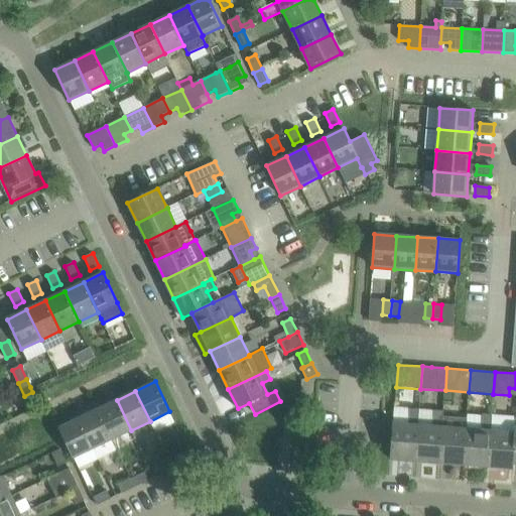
[(112,439),(131,430),(117,400),(98,409),(112,439)]
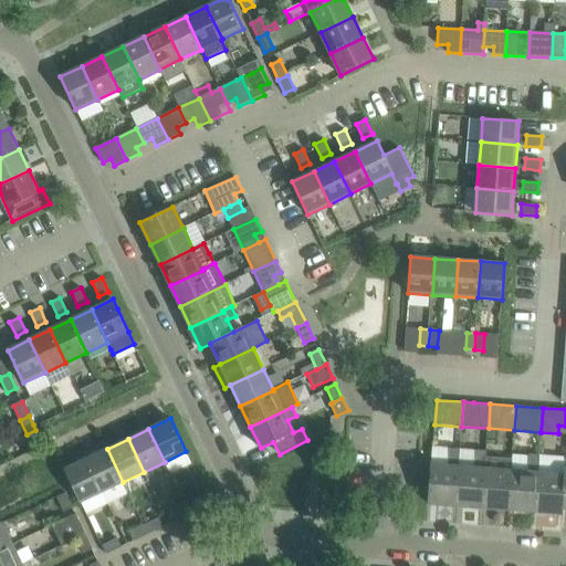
[(97,444),(83,452),(86,459),(102,492),(123,482),(107,449),(101,452),(97,444)]
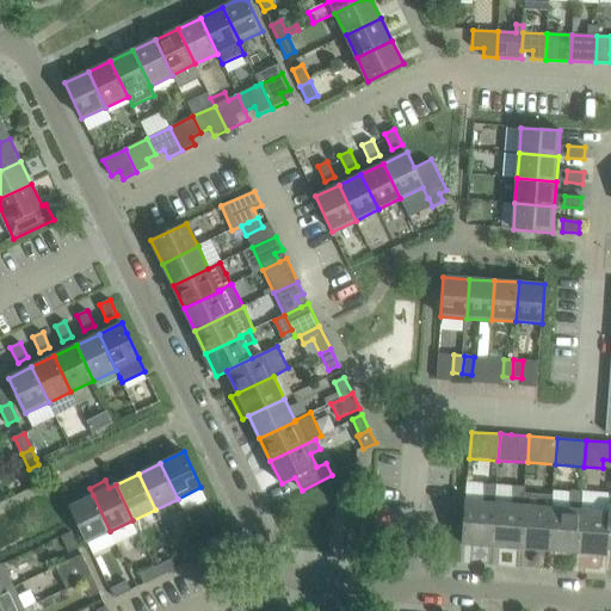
[(492,547),(497,485),(485,485),(483,503),(466,501),(462,544),(492,547)]
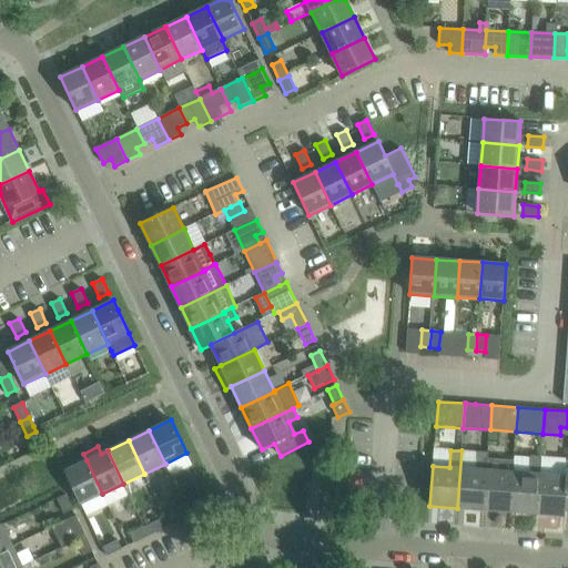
[(460,468),(457,508),(484,509),(488,458),(488,453),(477,452),(476,469),(460,468)]
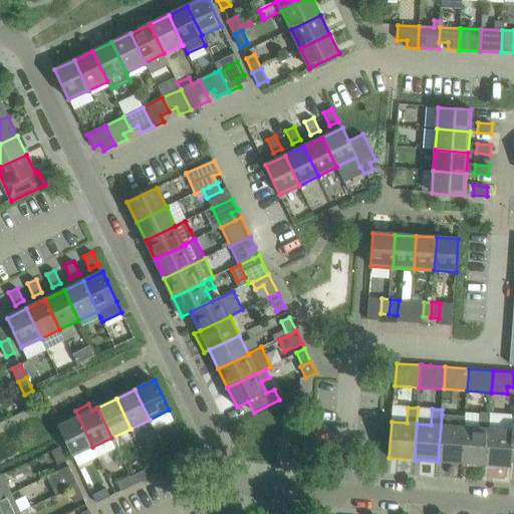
[(486,465),(489,429),(490,413),(480,413),(480,414),(465,413),(465,417),(462,463),(486,465)]
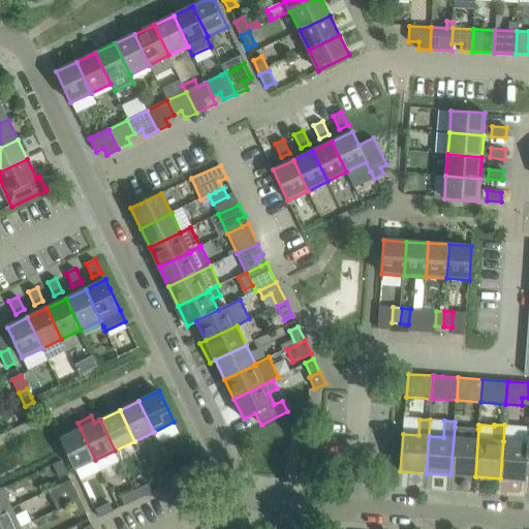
[(475,476),(478,429),(455,427),(450,474),(475,476)]
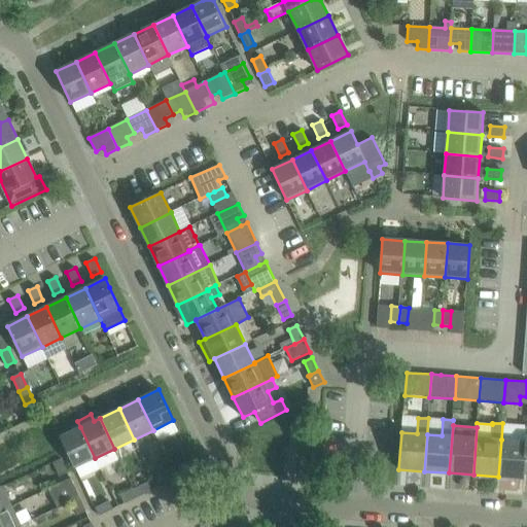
[(75,467),(95,458),(80,427),(60,436),(75,467)]
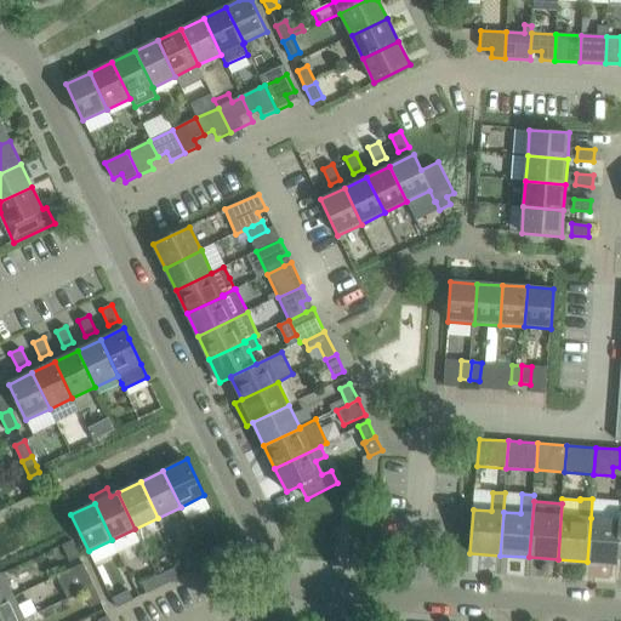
[(620,520),(619,520),(591,518),(587,562),(617,564),(617,558),(620,520)]
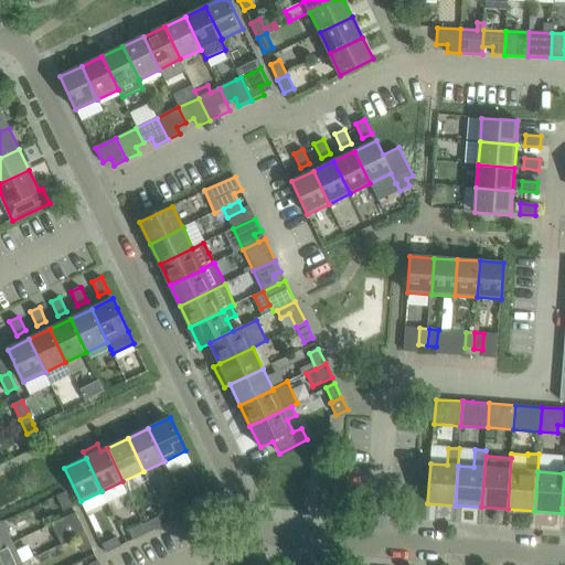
[(66,492),(56,497),(63,511),(73,507),(66,492)]
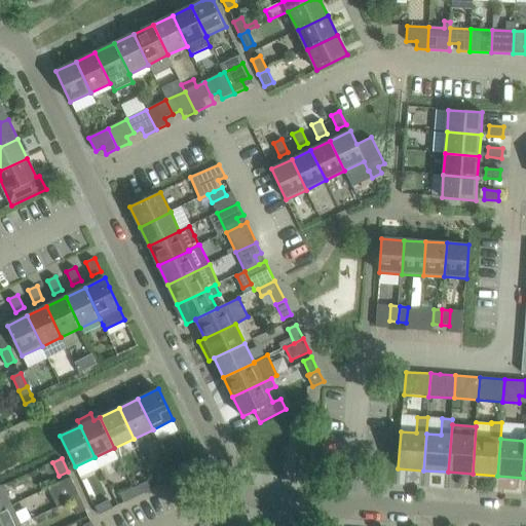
[(177,478),(190,472),(186,463),(173,470),(177,478)]
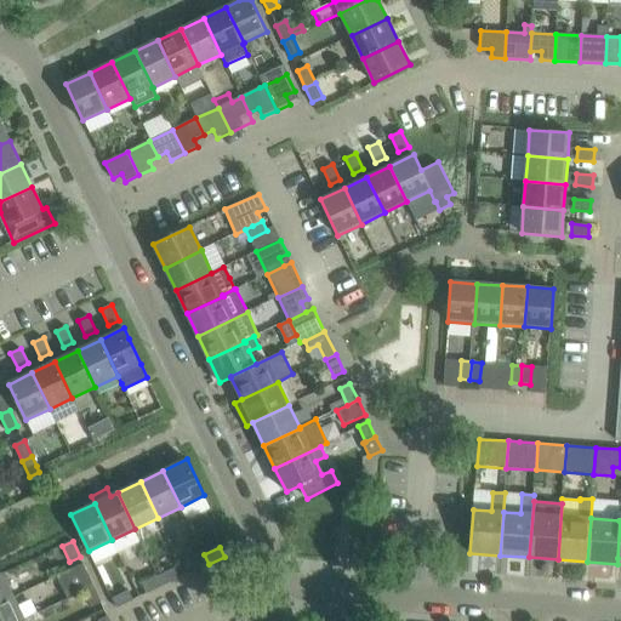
[(193,573),(209,564),(204,554),(187,562),(193,573)]
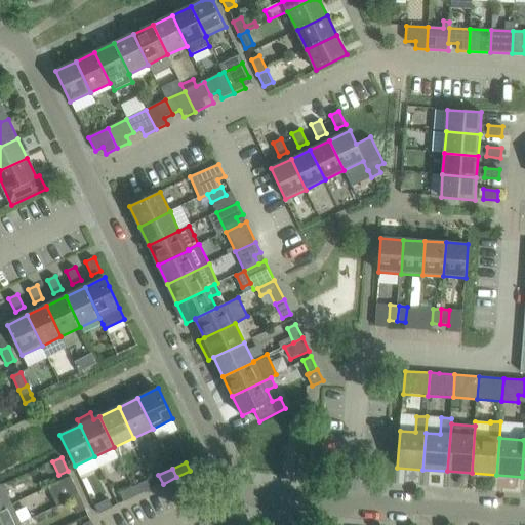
[(79,495),(73,482),(70,476),(47,487),(57,506),(71,499),(79,495)]
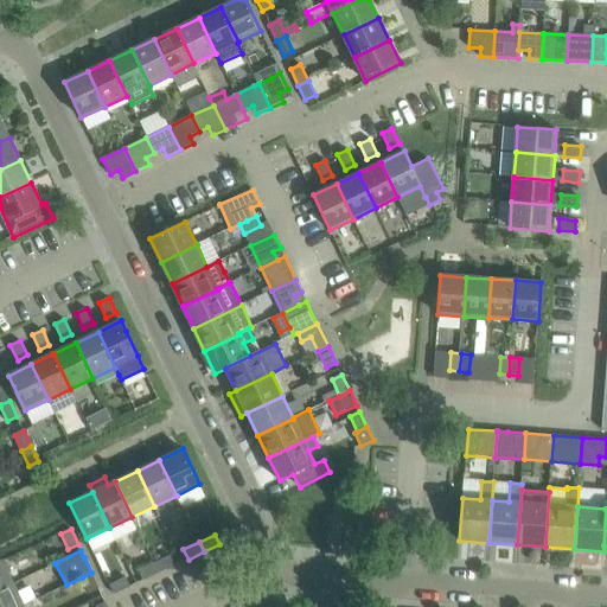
[(159,574),(174,566),(170,556),(154,563),(159,574)]
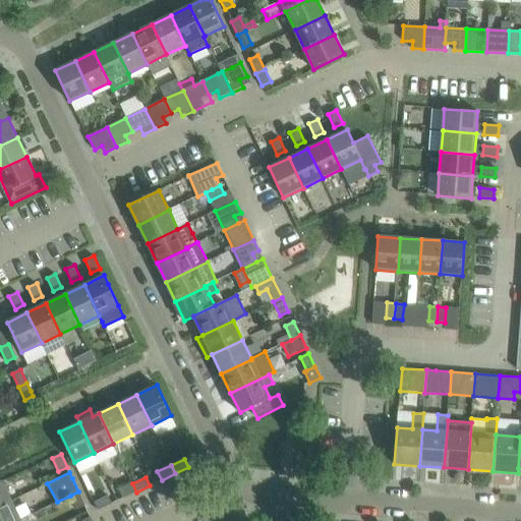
[(0,506),(11,501),(2,480),(0,481),(0,506)]
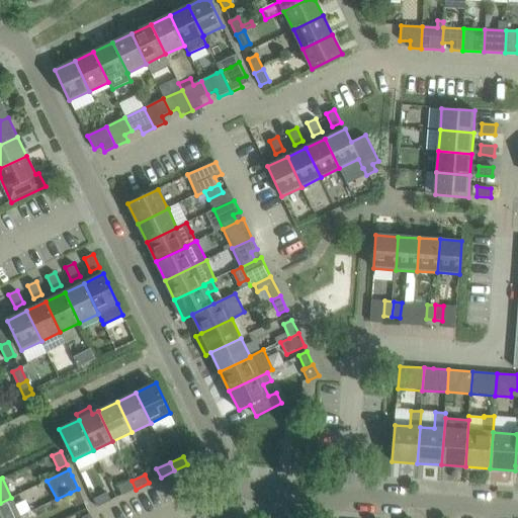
[(132,481),(118,487),(122,496),(136,490),(132,481)]
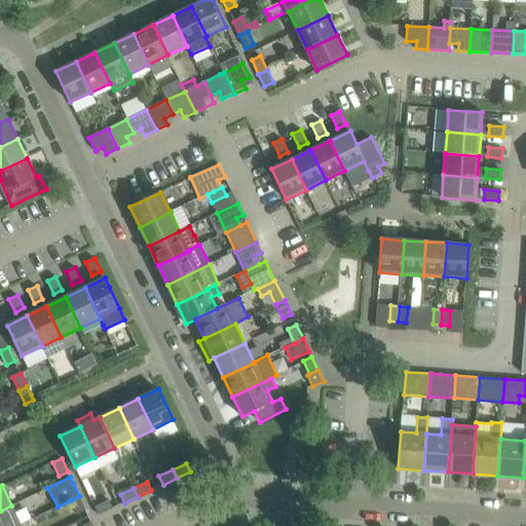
[(71,500),(78,514),(86,510),(79,496),(71,500)]
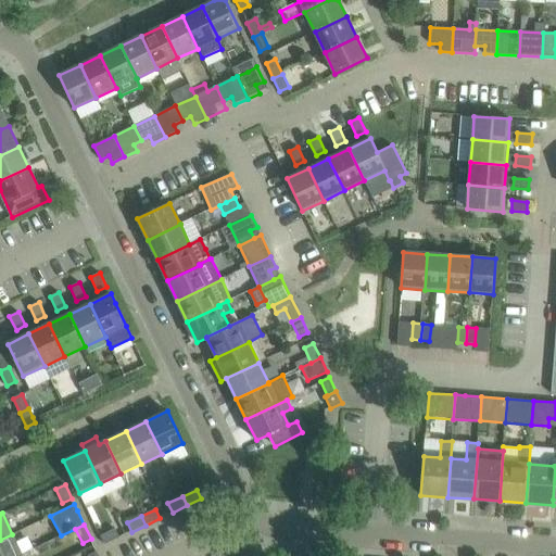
[(105,544),(119,538),(115,529),(101,535),(105,544)]
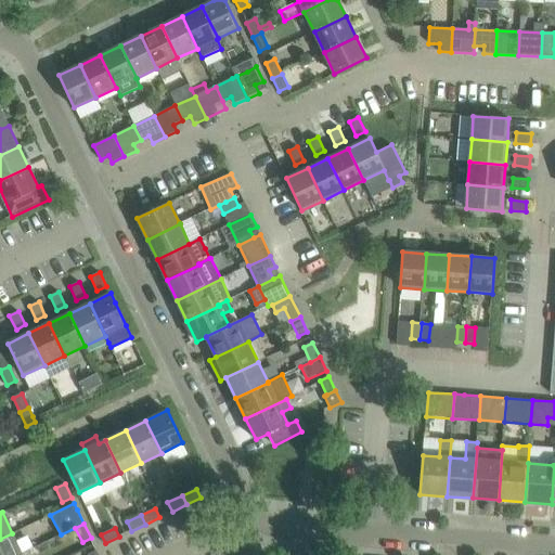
[(0,554),(18,554),(22,554),(12,533),(0,539),(0,554)]
